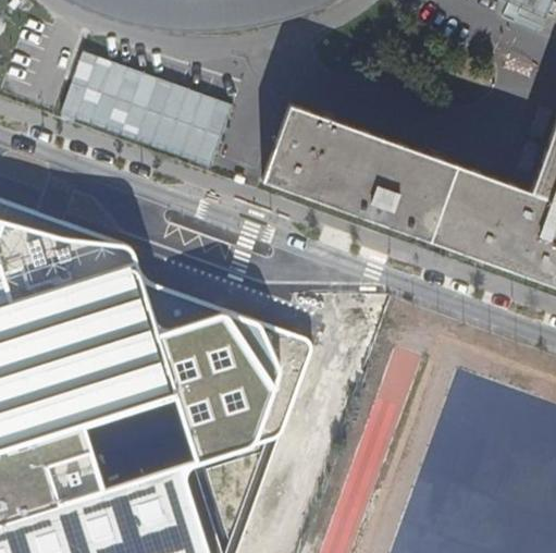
[(153,25),(157,25),(163,26),(168,26),(170,27),(176,27),(177,28),(190,28),(194,28),(197,28),(199,28),(215,28),(218,27),(224,27),(226,27),(234,26),(241,25),(244,25),(263,22),(267,21),(272,20),(282,16),(285,16),(297,11),(311,4),(319,0),(73,0),(85,7),(87,7),(95,11),(99,12),(107,14),(114,16),(116,17),(125,20),(136,22),(153,25)]
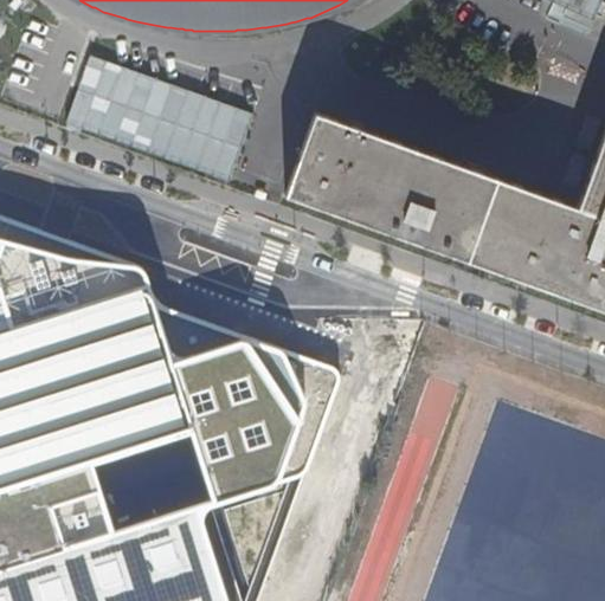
[(528,0),(590,21),(597,0),(528,0)]
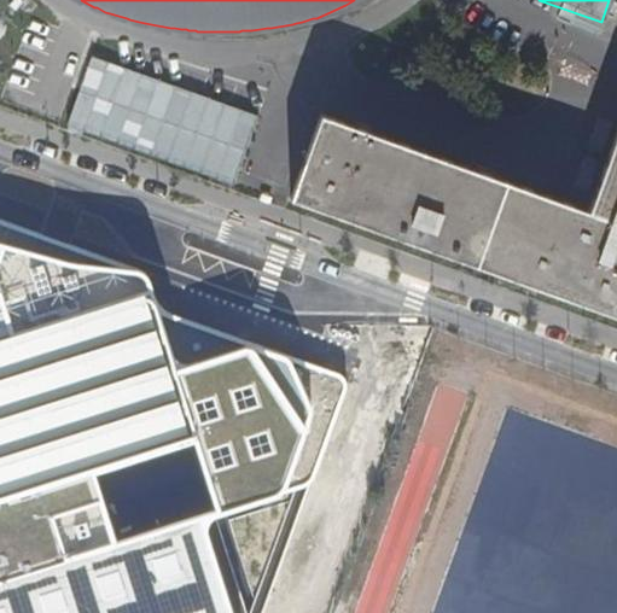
[(65,134),(234,190),(258,118),(88,63),(65,134)]
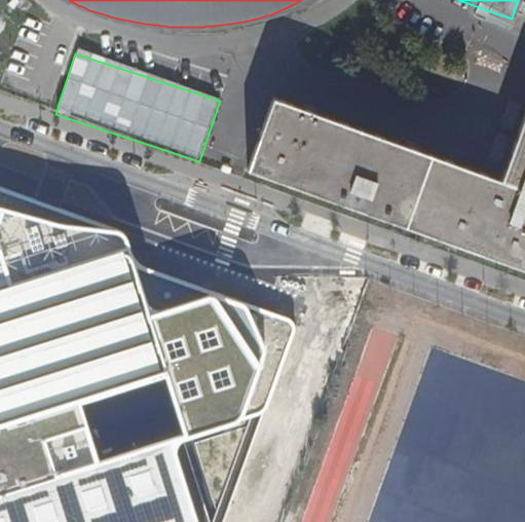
[(267,97),(241,169),(524,271),(524,108),(521,107),(494,179),(267,97)]
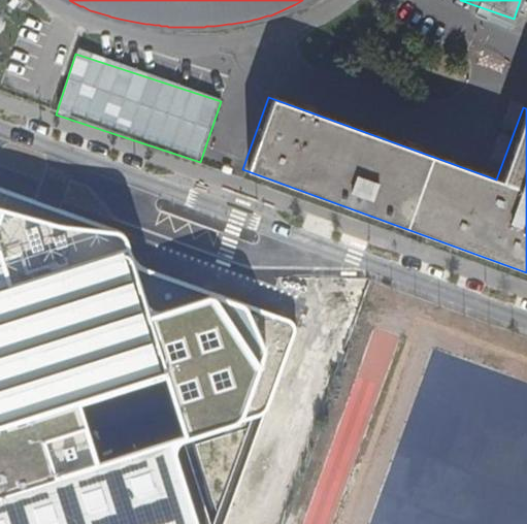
[(221,523),(291,336),(291,327),(289,324),(283,320),(140,270),(135,266),(129,258),(121,237),(111,232),(0,191),(0,523),(221,523)]
